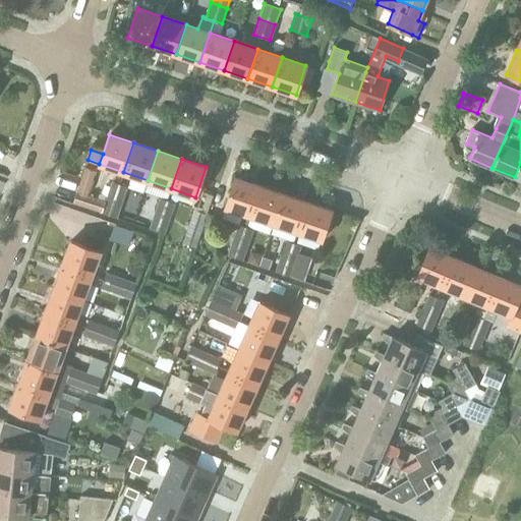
[(87,196),(95,171),(84,168),(73,201),(73,203),(101,212),(104,203),(87,196)]
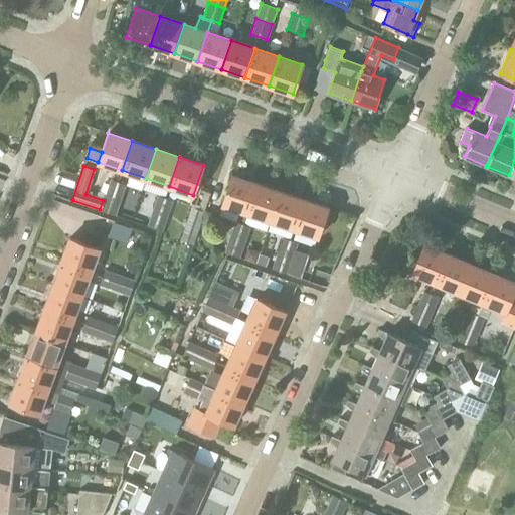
[(256,183),(232,175),(222,204),(246,213),(256,183)]
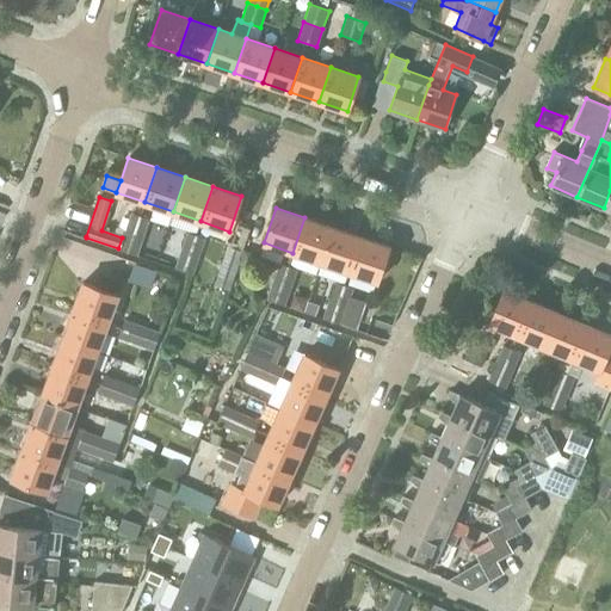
[(143,238),(149,218),(130,213),(124,230),(143,238)]
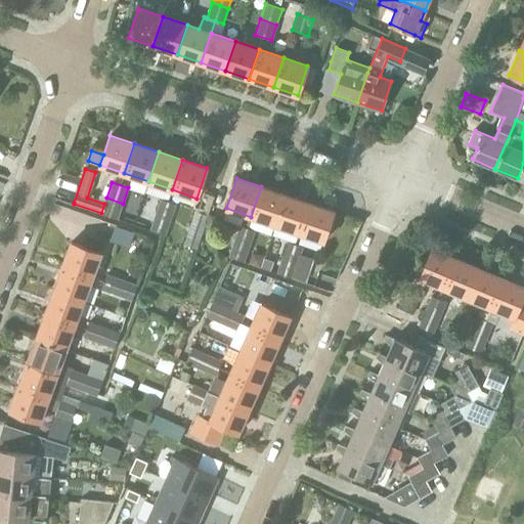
[(275,225),(285,194),(261,186),(251,217),(275,225)]
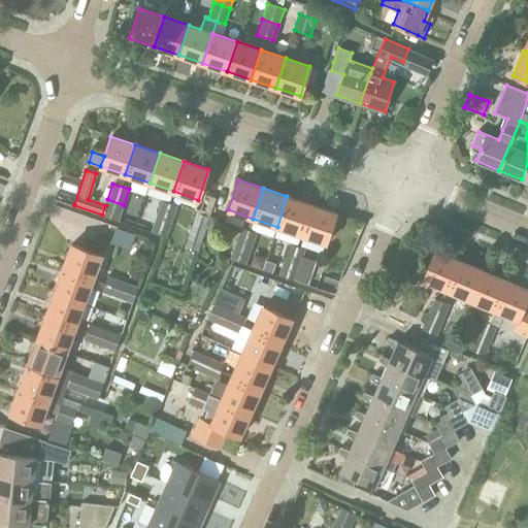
[(301,235),(311,204),(287,196),(277,227),(301,235)]
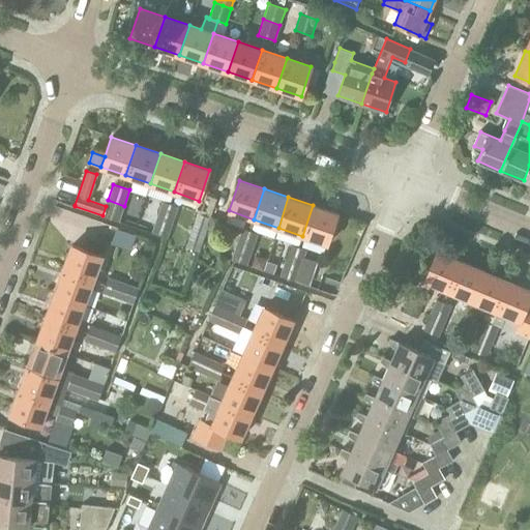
[(119,222),(124,206),(108,200),(106,206),(102,215),(119,222)]
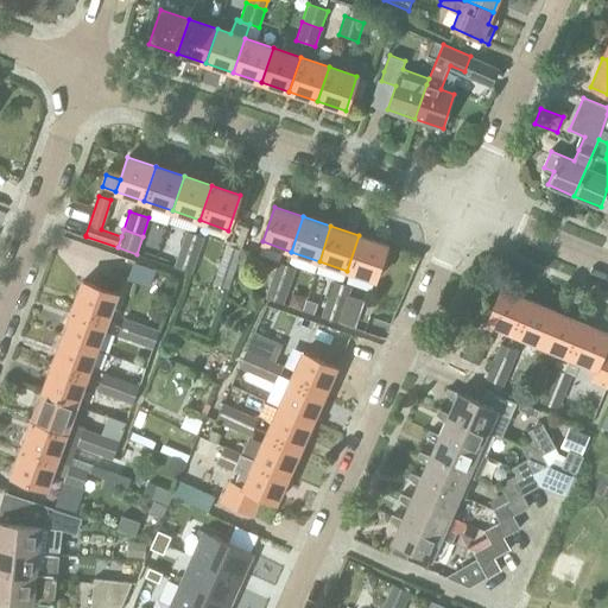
[(198,254),(206,236),(185,230),(179,248),(198,254)]
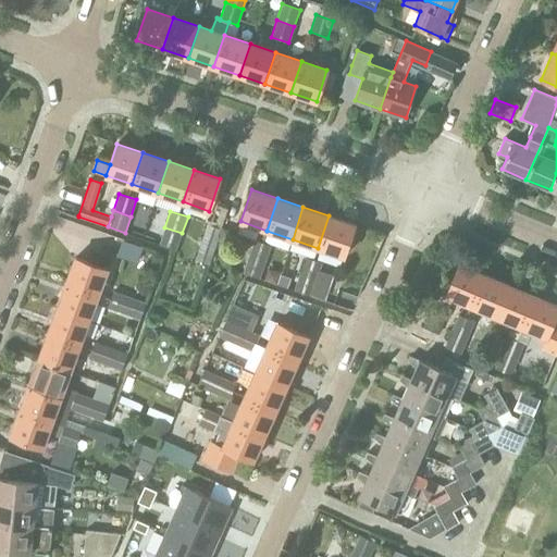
[(329,215),(318,248),(344,257),(355,224),(329,215)]
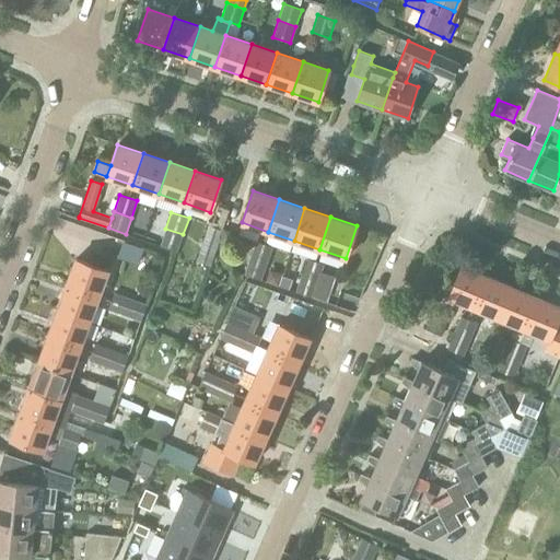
[(177,251),(183,234),(165,229),(160,245),(177,251)]
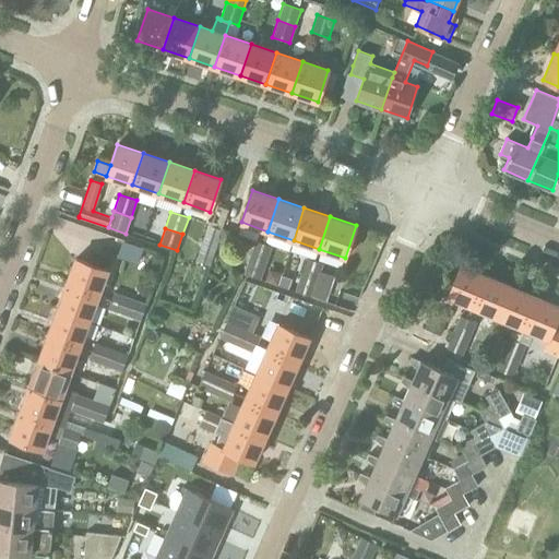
[(211,265),(223,233),(206,228),(195,261),(211,265)]
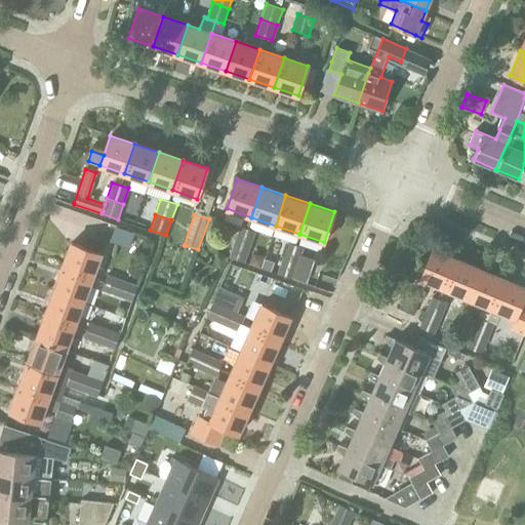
[(250,247),(255,232),(239,226),(234,241),(250,247)]
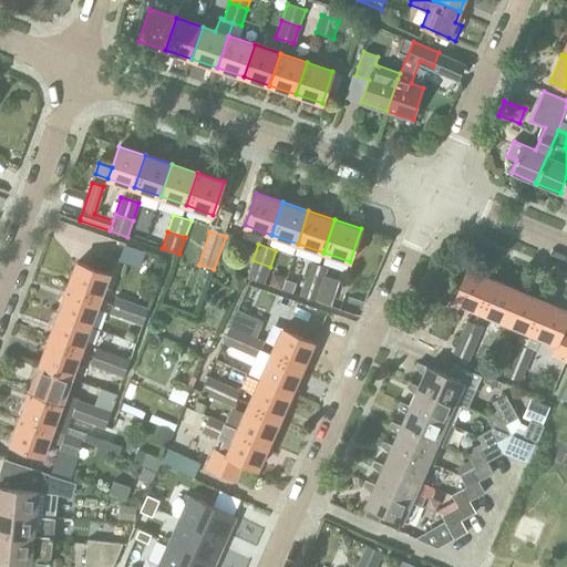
[(124,245),(119,260),(138,267),(143,251),(124,245)]
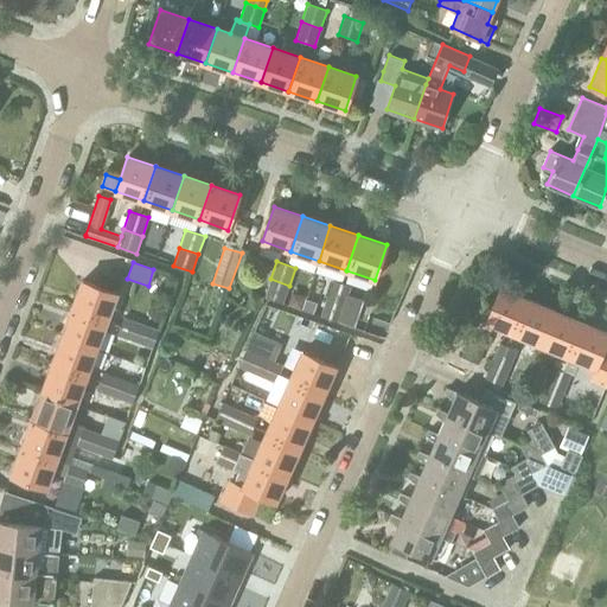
[(283,304),(289,286),(270,279),(264,296),(283,304)]
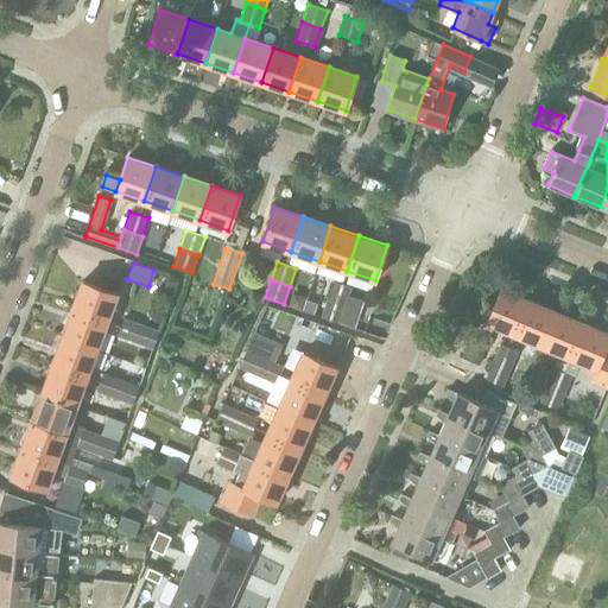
[(73,309),(107,322),(118,293),(83,280),(73,309)]
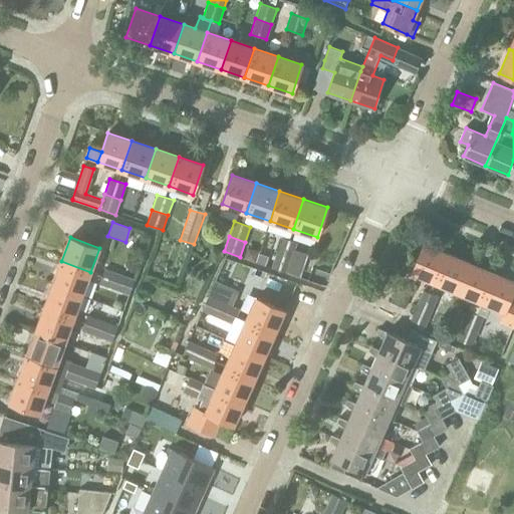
[(292,259),(297,242),(281,237),(275,253),(292,259)]
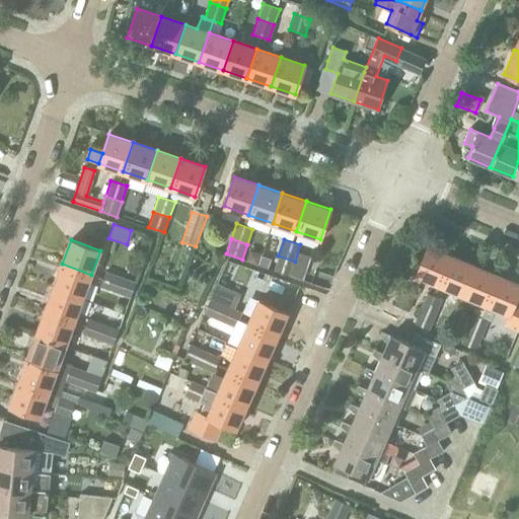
[(451,256),(428,246),(416,276),(440,285),(451,256)]
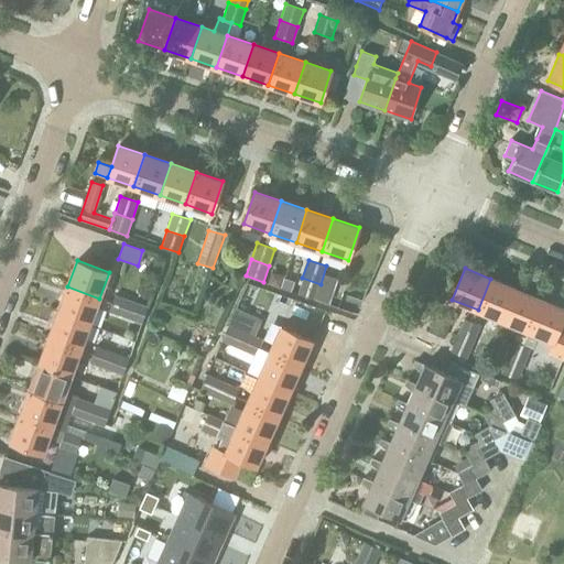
[(316,297),(321,284),(302,278),(297,293),(316,299),(316,297)]
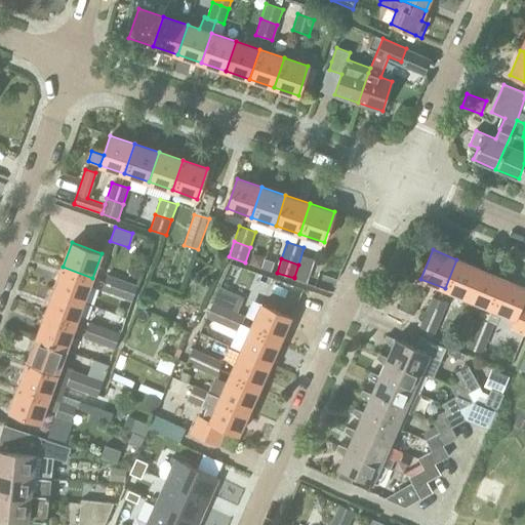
[(468,298),(480,269),(456,259),(445,288),(468,298)]
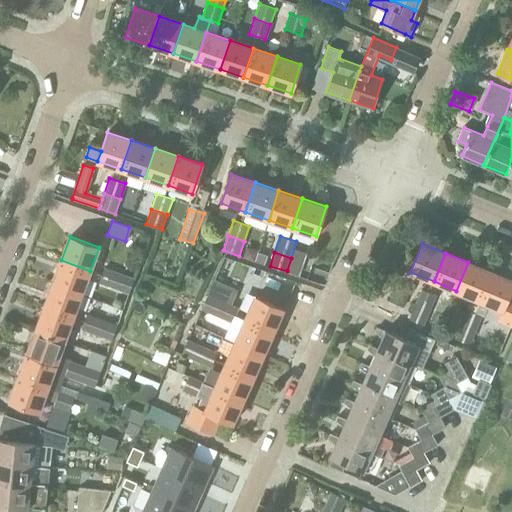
[(81,294),(90,271),(61,260),(52,283),(81,294)]
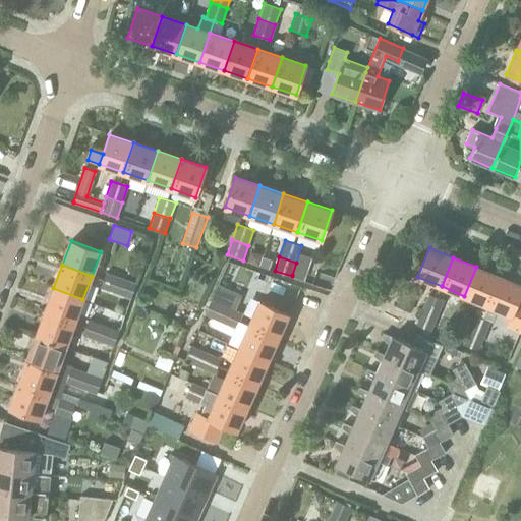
[(487,305),(500,277),(476,267),(464,296),(487,305)]
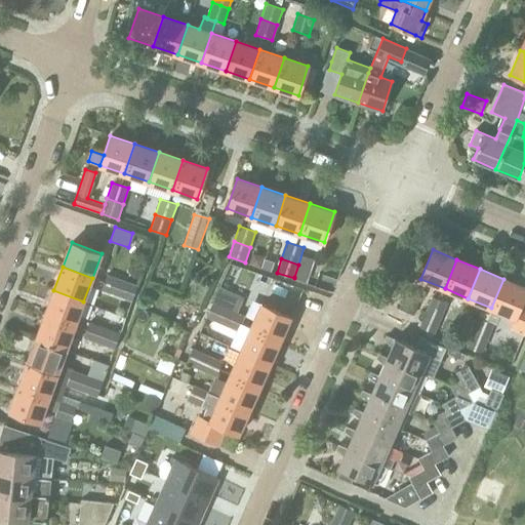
[(101,290),(117,296),(123,279),(107,274),(101,290)]
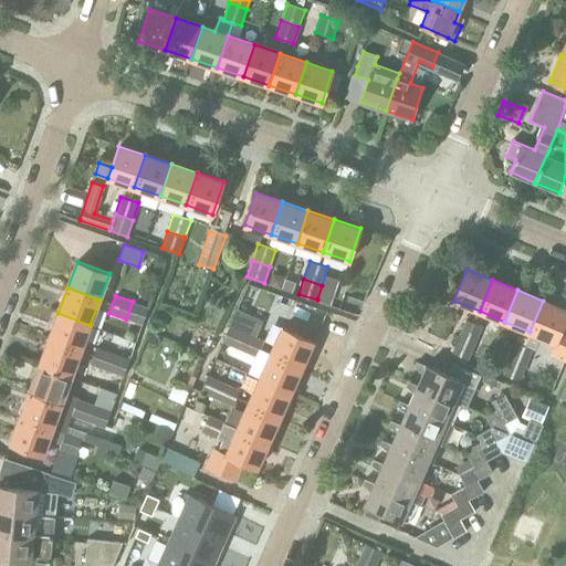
[(133,301),(126,320),(142,325),(148,307),(133,301)]
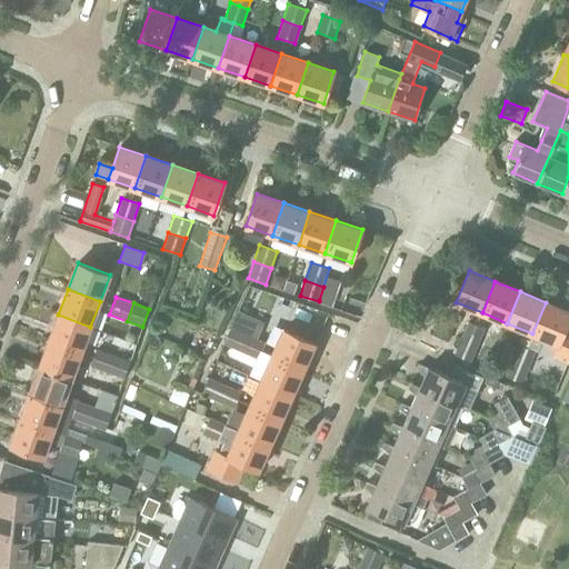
[(568,311),(546,302),(532,333),(557,343),(552,357),(568,363),(568,360),(568,326),(567,326),(568,320),(568,311)]
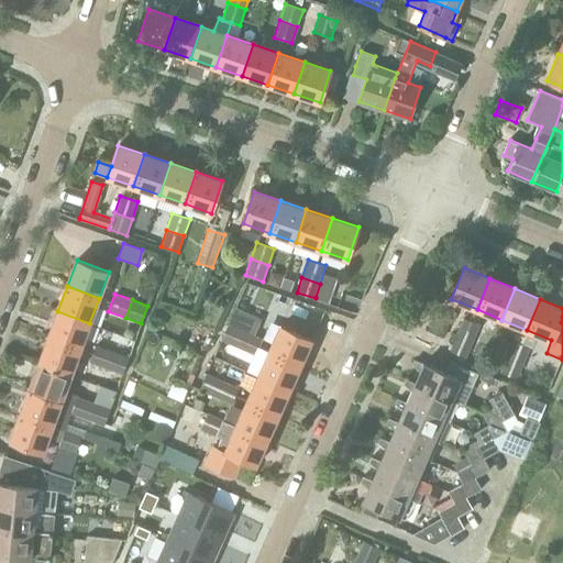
[(80,349),(89,323),(57,311),(48,338),(80,349)]
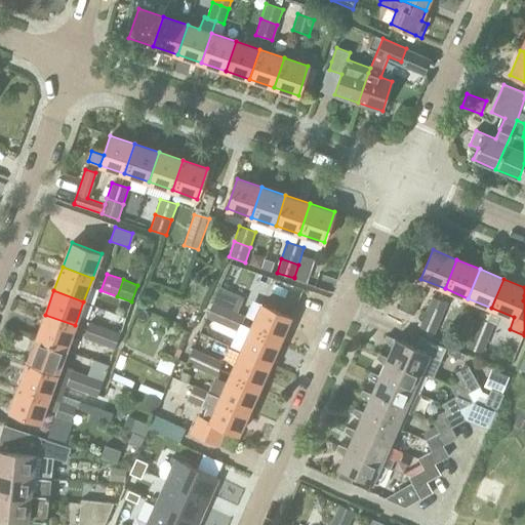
[(409,291),(400,310),(415,317),(423,298),(409,291)]
